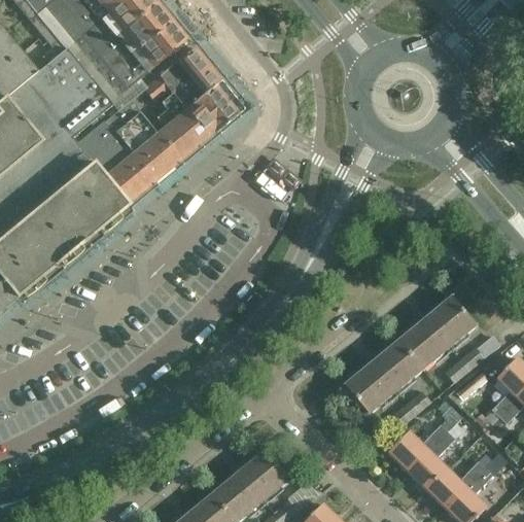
[(48,0),(44,3),(74,40),(84,31),(111,9),(121,0),(48,0)]
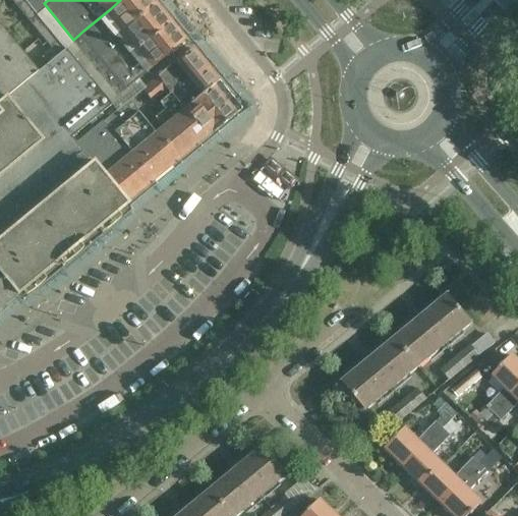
[(120,0),(110,9),(83,31),(91,40),(119,15),(127,26),(159,1),(158,0),(120,0)]
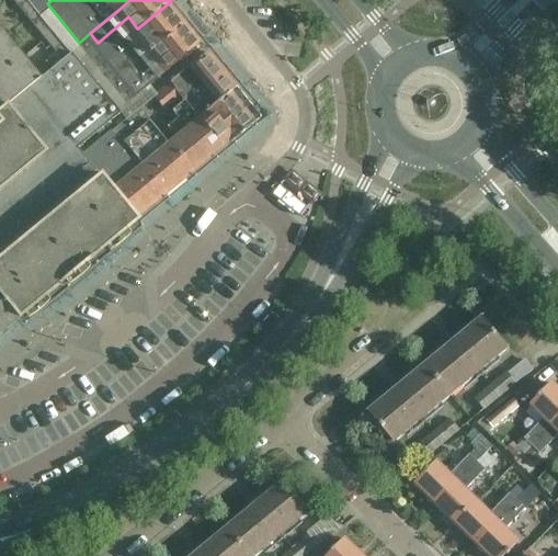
[(30,14),(37,8),(32,1),(24,8),(30,14)]
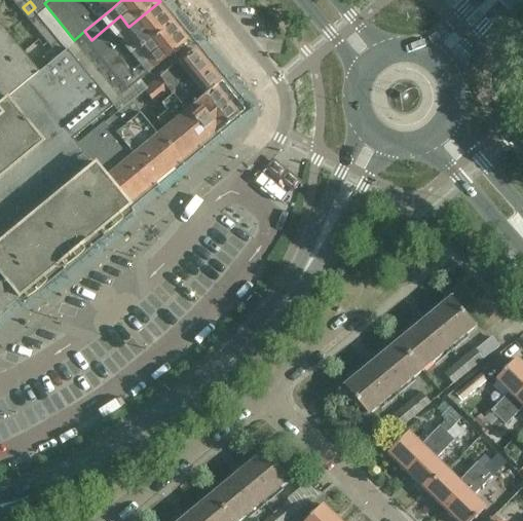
[(144,44),(175,19),(160,1),(128,27),(144,44)]
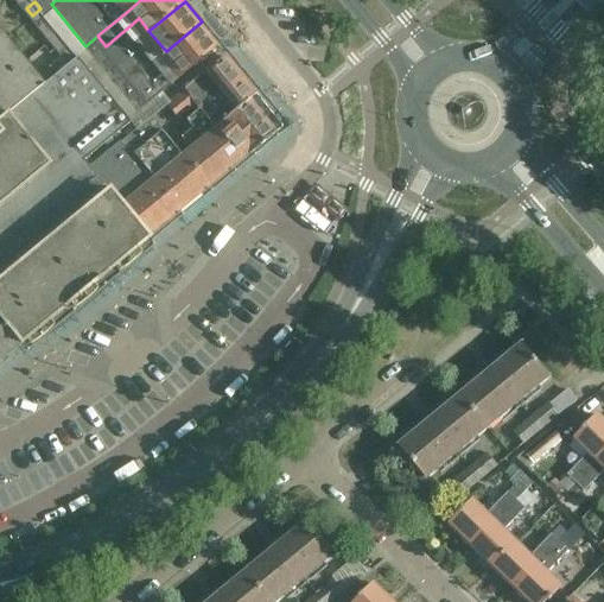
[(38,23),(46,16),(45,14),(40,8),(32,16),(38,23)]
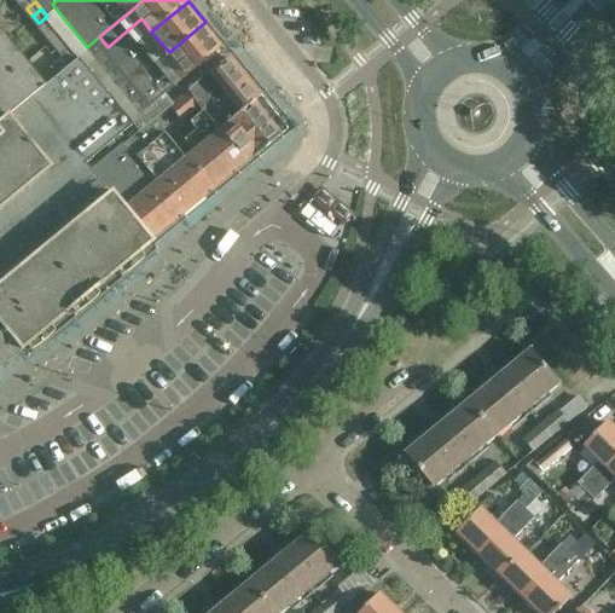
[(47,16),(39,23),(51,38),(61,30),(48,17),(47,16)]
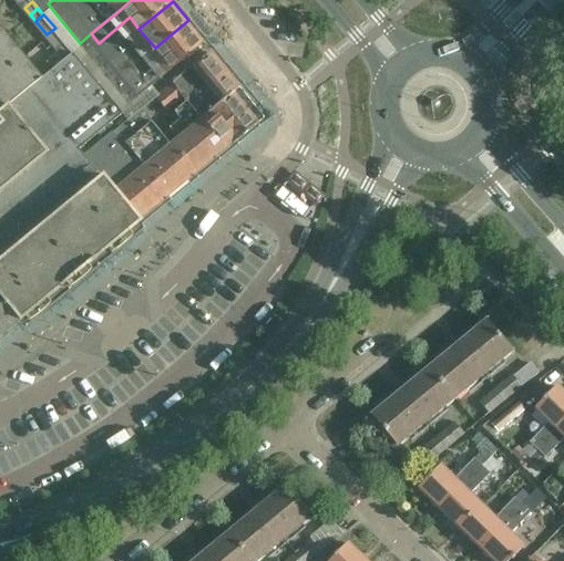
[(91,33),(80,43),(129,102),(157,79),(144,63),(157,51),(155,48),(139,29),(130,17),(99,43),(91,33)]
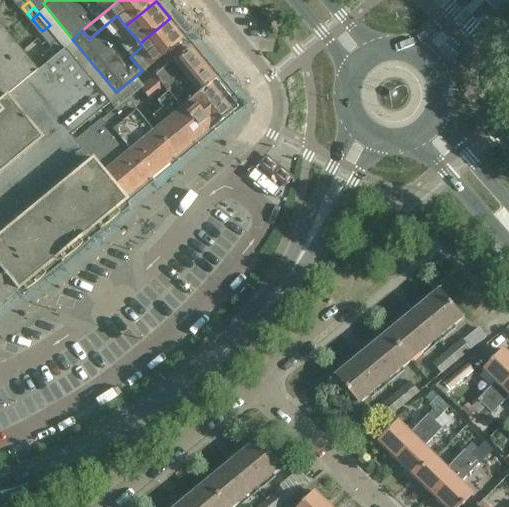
[(170,18),(140,43),(142,46),(130,57),(142,71),(174,45),(185,36),(170,18)]
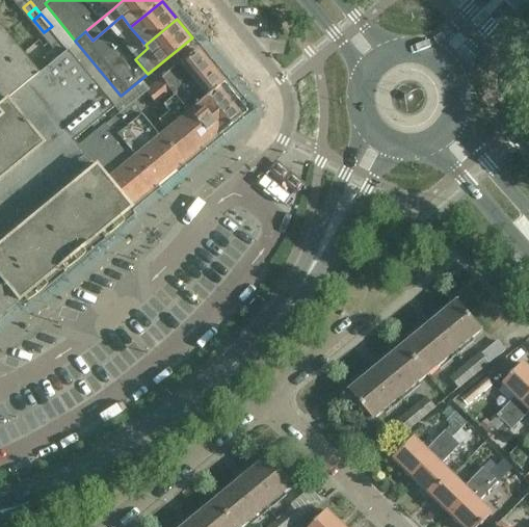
[(0,103),(40,71),(0,23),(0,103)]
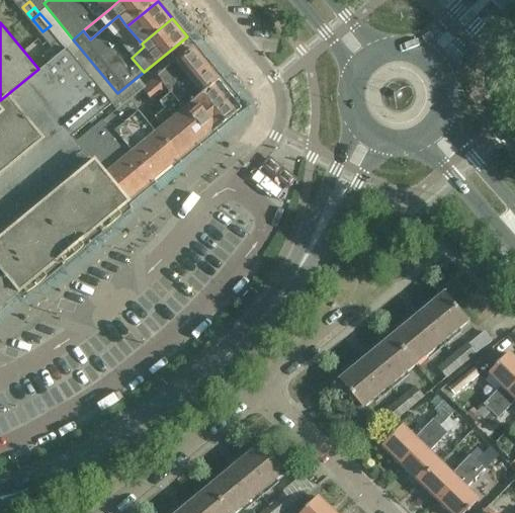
[(51,25),(43,31),(54,45),(61,38),(51,25)]
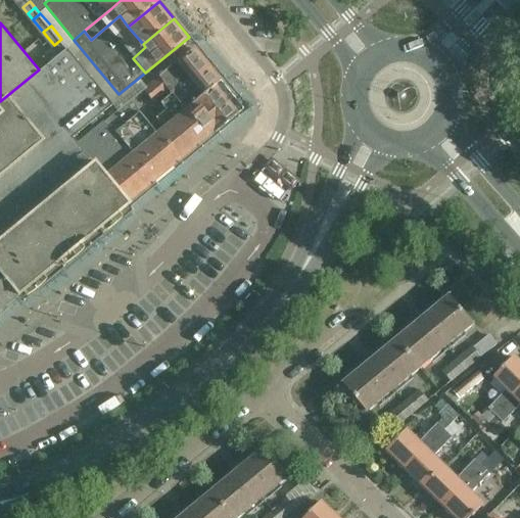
[(0,208),(48,270),(95,231),(43,168),(78,139),(74,135),(114,102),(61,39),(54,45),(47,50),(53,58),(39,69),(0,101),(0,208)]
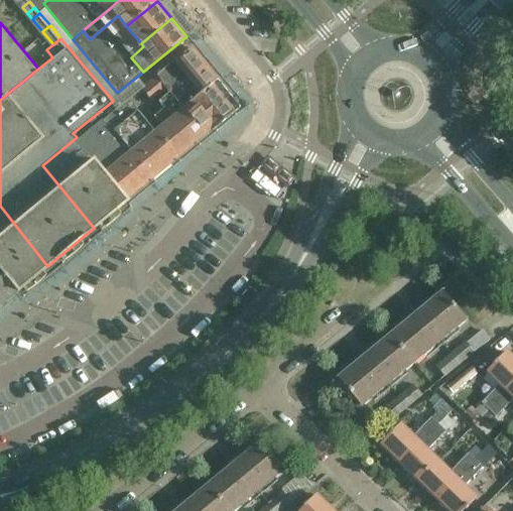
[(167,87),(170,90),(207,133),(213,127),(214,129),(242,105),(193,44),(157,75),(167,87)]
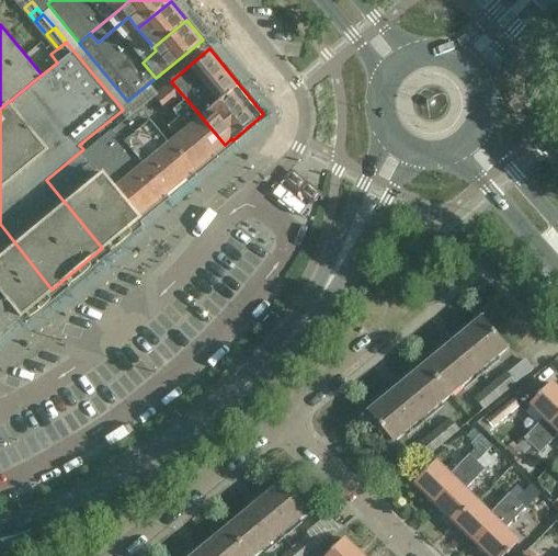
[(166,106),(182,94),(171,81),(156,93),(166,106)]
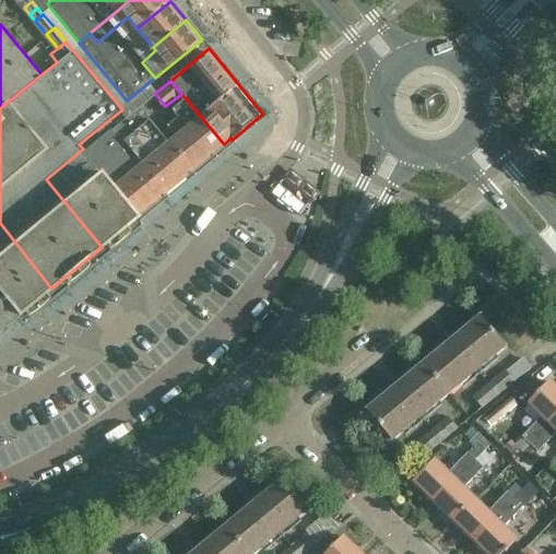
[(193,168),(224,144),(185,97),(173,107),(178,115),(168,124),(176,132),(168,139),(193,168)]
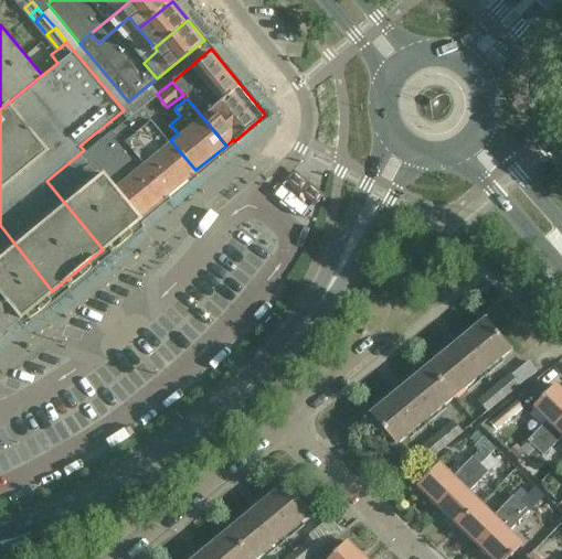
[(170,140),(142,105),(114,129),(168,193),(195,170),(170,140)]
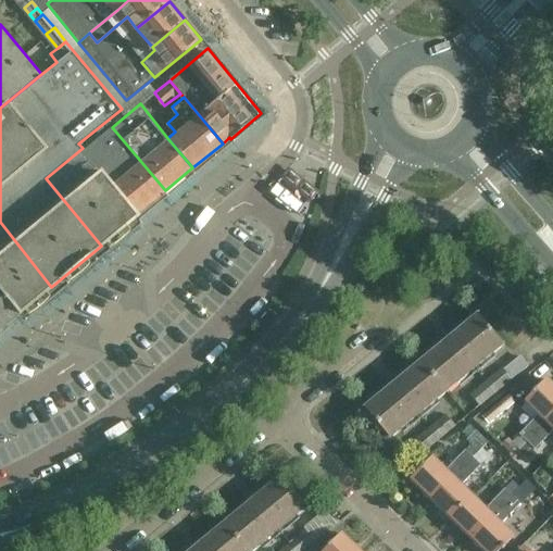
[(165,190),(112,127),(84,150),(137,214),(165,190)]
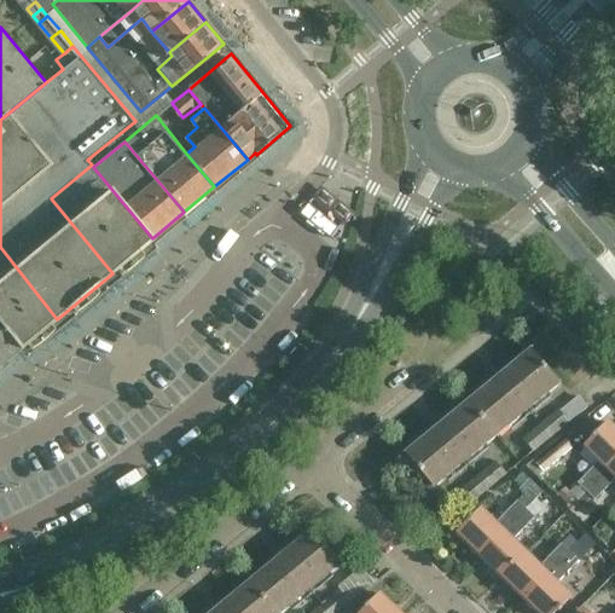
[(152,238),(93,167),(92,165),(51,198),(112,273),(154,240),(152,238)]
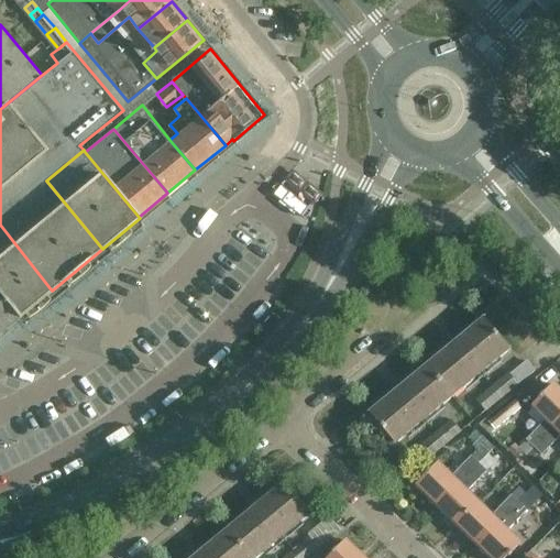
[(0,295),(19,318),(52,291),(0,225),(0,295)]
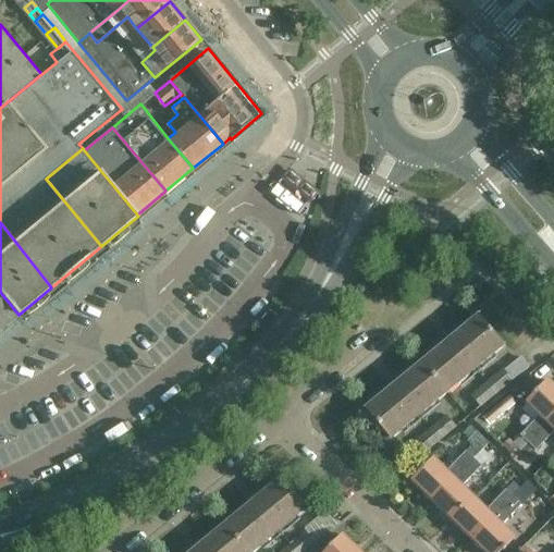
[(0,329),(19,315),(0,292),(0,329)]
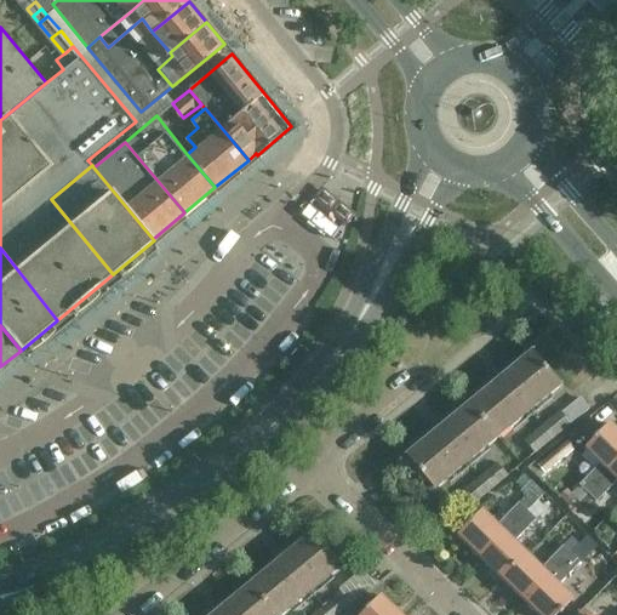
[(531,409),(547,396),(563,382),(533,347),(502,374),(531,409)]
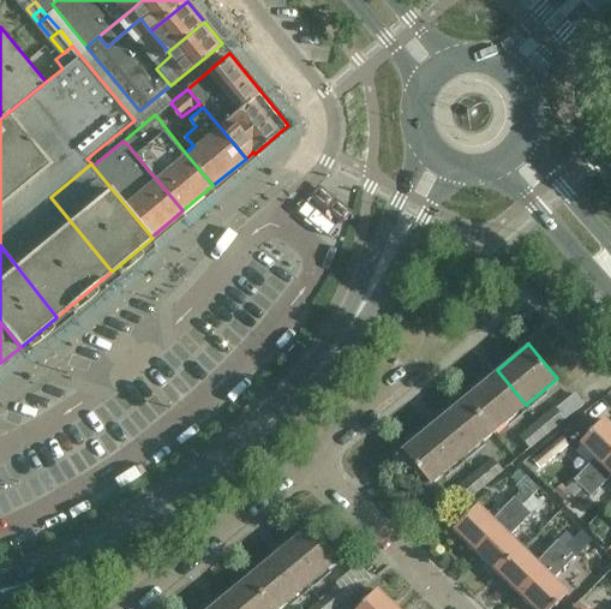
[(496,430),(510,417),(526,405),(497,370),(467,396),(496,430)]
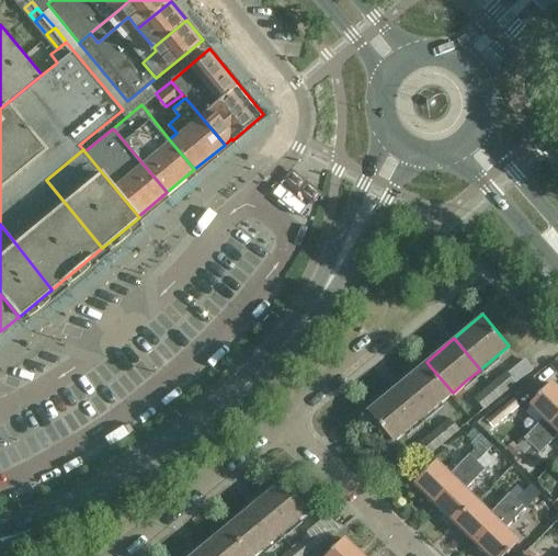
[(424,416),(439,405),(453,393),(426,362),(398,385),(424,416)]
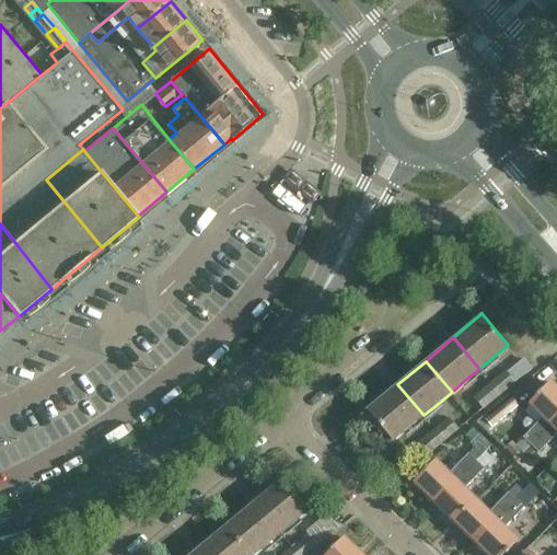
[(500,374),(510,386),(519,380),(509,368),(500,374)]
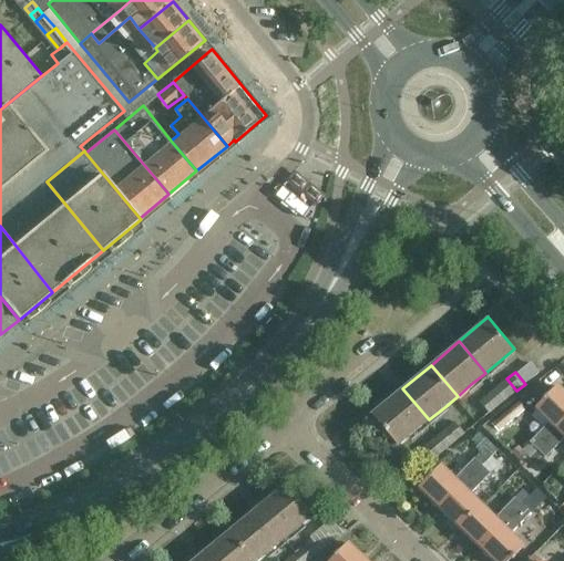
[(551,387),(542,377),(523,394),(532,404),(551,387)]
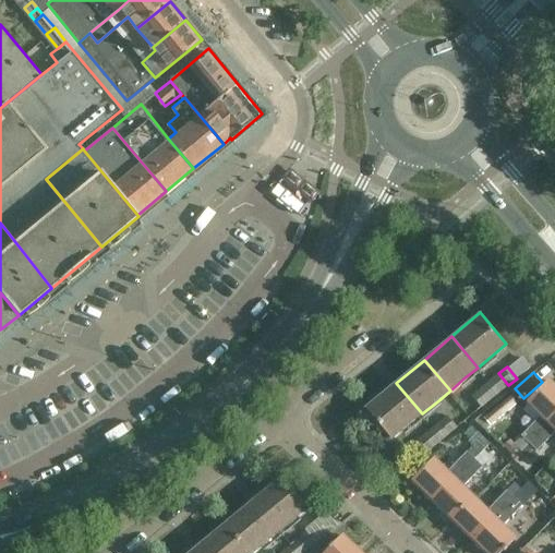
[(501,392),(508,385),(498,373),(491,380),(501,392)]
